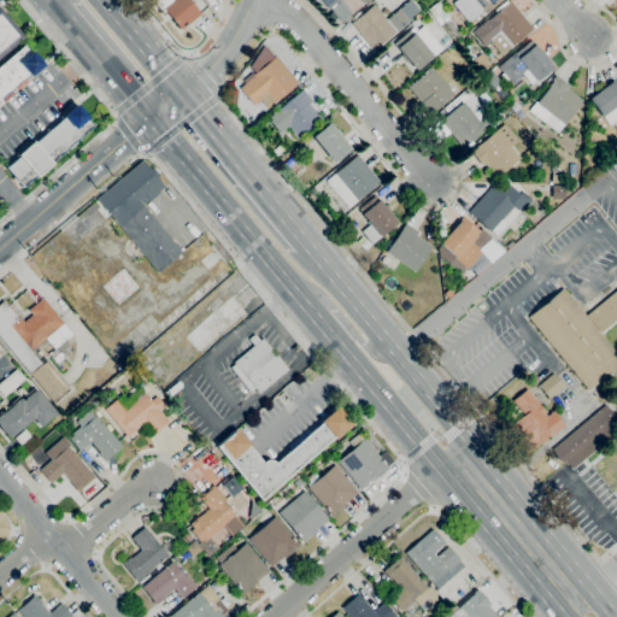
[(181,30),(164,10),(162,12),(151,0),(189,0),(201,13),(181,30)]
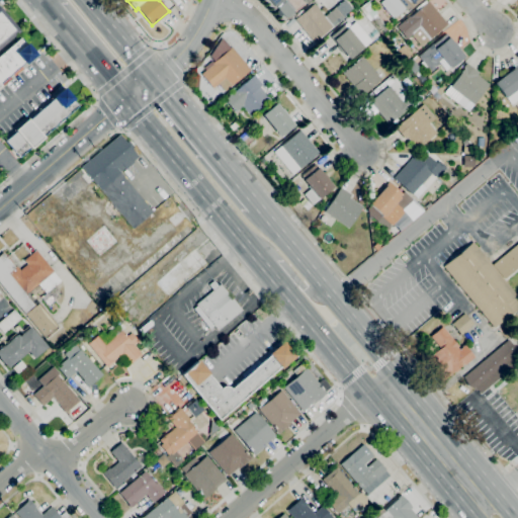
[(286,18),(277,8),(277,7),(276,8),(269,0),(284,0),(293,11),(286,18)]
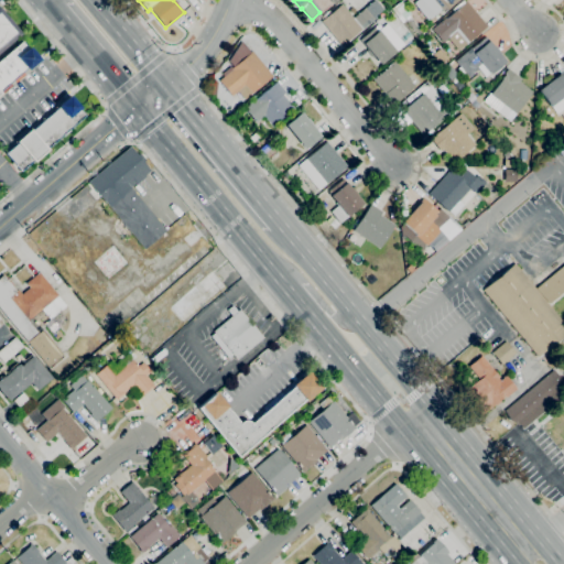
[(441,9),(427,20),(413,3),(416,0),(456,0),(451,6),(452,7),(444,13),(441,9)]
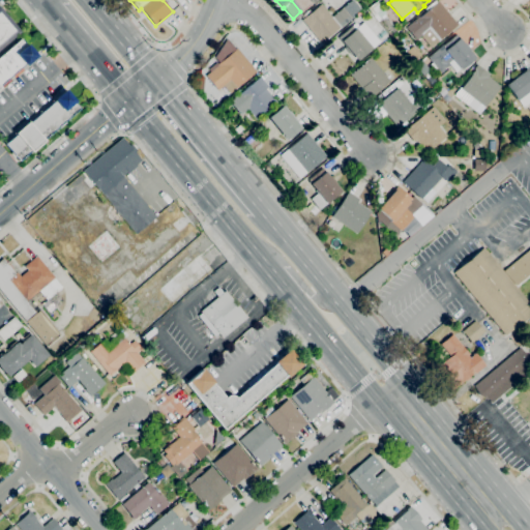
[(430,48),(420,36),(415,40),(405,28),(418,17),(419,18),(427,11),(424,9),(435,0),(437,3),(438,2),(458,25),(438,41),(430,48)]
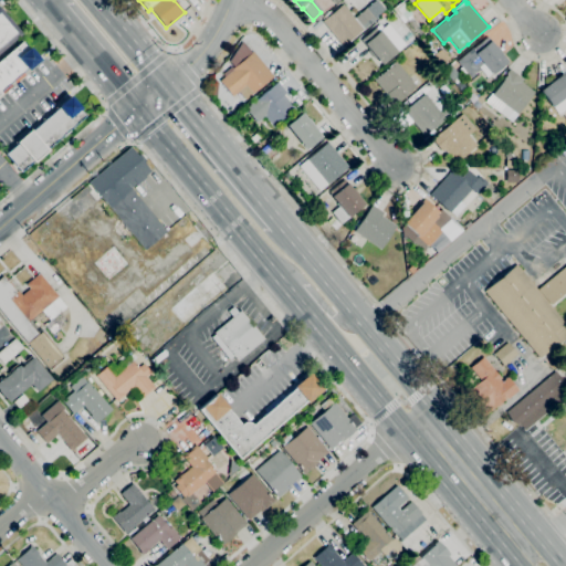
[(405,20),(397,9),(404,3),(411,14),(405,20)]
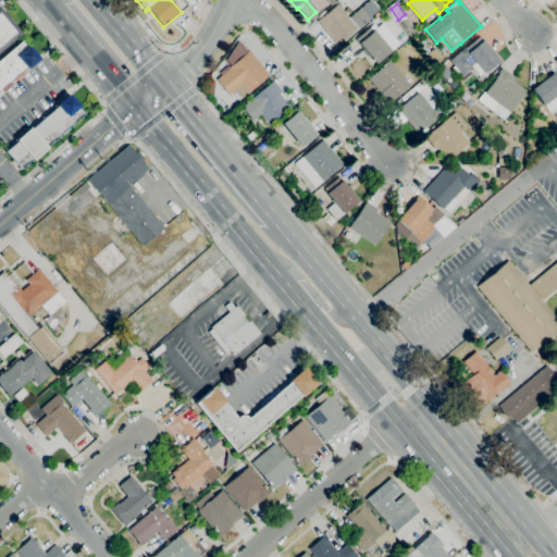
[(337,46),(317,22),(337,4),(348,17),(359,9),(369,20),(358,29),(357,28),(337,46)]
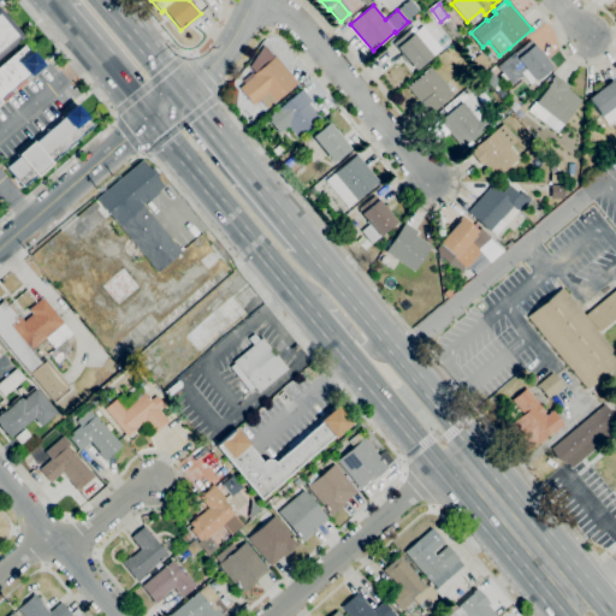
[(0,58),(0,7),(25,36),(0,58)]
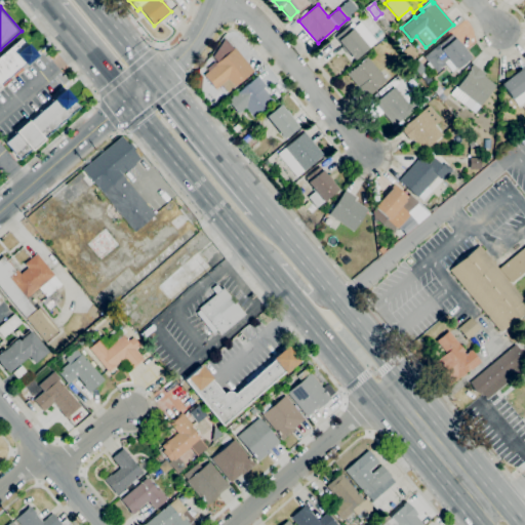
[(354,61),(334,37),(348,26),(351,30),(360,22),(376,42),(354,61)]
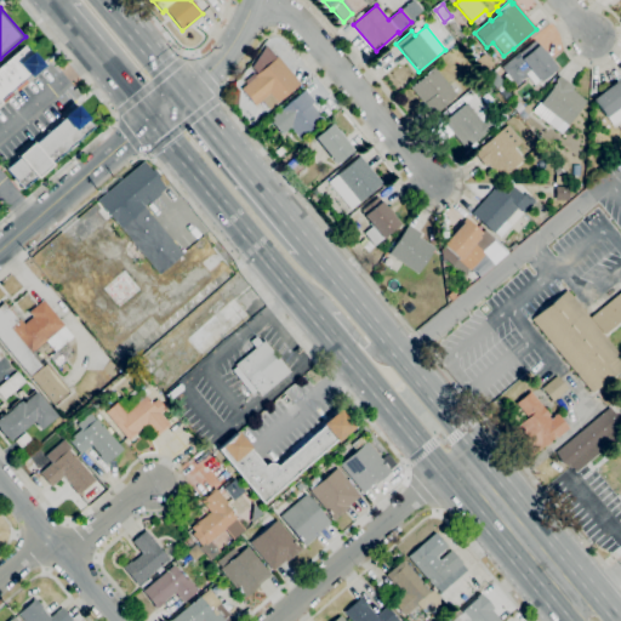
[(534,85),(524,74),(523,75),(525,78),(516,85),(511,80),(508,83),(502,77),(506,73),(501,67),(518,53),(534,40),(543,51),(545,50),(552,58),(551,60),(557,68),(540,83),(539,81),(534,85)]
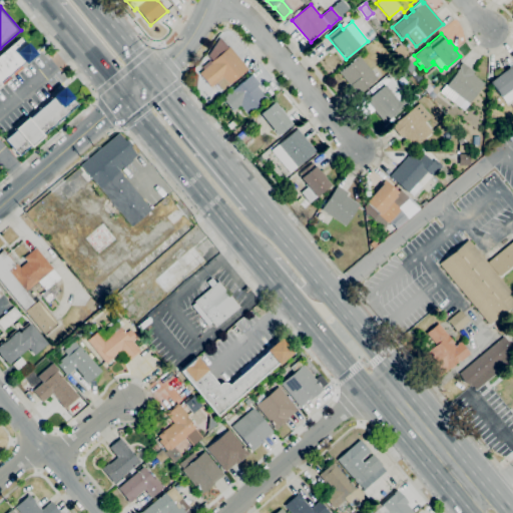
[(0,54),(19,38),(25,44),(26,43),(36,54),(24,64),(23,63),(0,83),(0,54)]
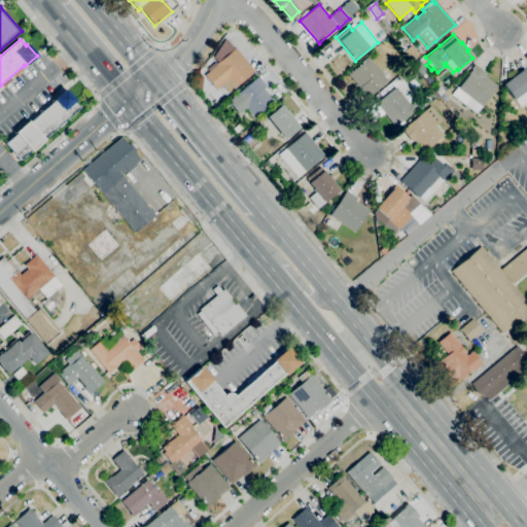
[(229,93),(221,84),(216,90),(205,75),(216,65),(215,65),(236,48),(254,71),(251,74),(252,76),(245,82),(244,80),(229,93)]
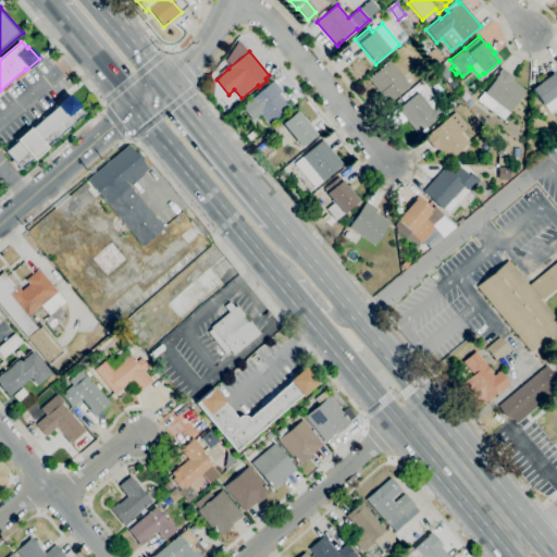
[(385,106),(376,95),(380,93),(368,79),(390,61),(410,85),(385,106)]
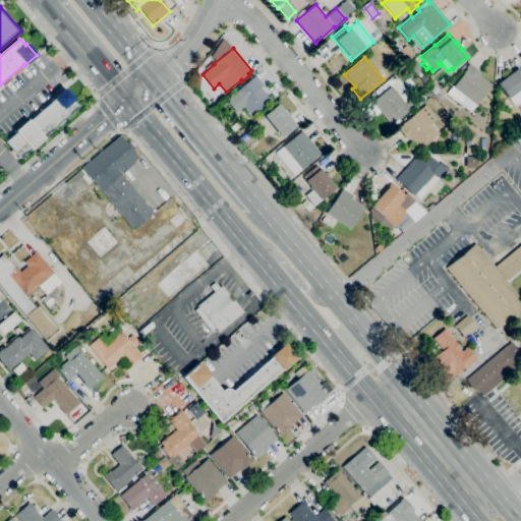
[(466,109),(446,94),(452,87),(453,88),(466,69),(465,68),(468,64),(481,73),(479,75),(491,84),(476,106),(471,102),(466,109)]
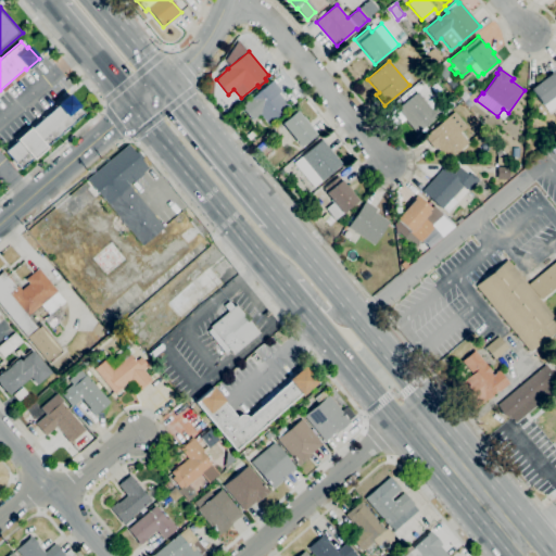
[(555,106),(548,113),(542,105),(530,90),(552,73),(551,73),(555,70),(555,71),(555,106)]
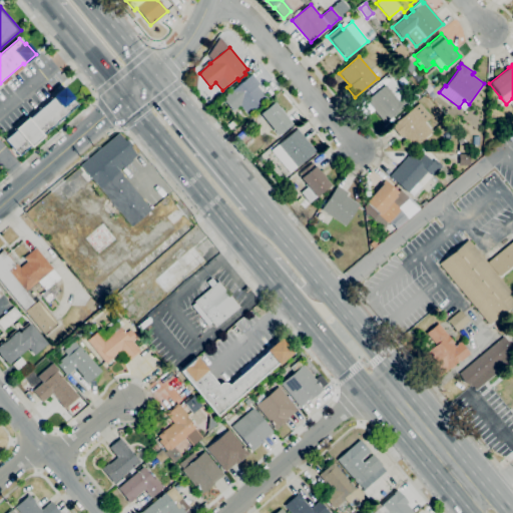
[(417,83),(412,77),(416,73),(421,79),(417,83)]
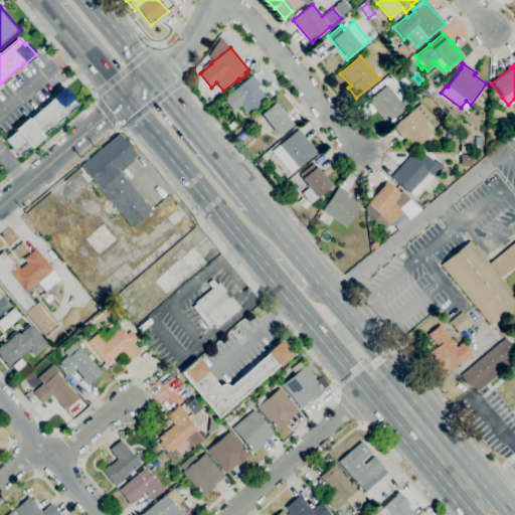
[(248,117),(240,107),(233,113),(221,99),(230,92),(231,93),(252,74),(261,84),(258,87),(269,100),(248,117)]
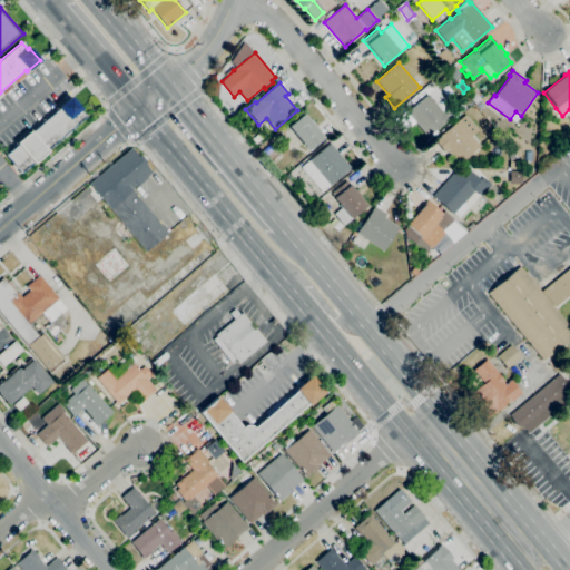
[(428,137),(406,112),(428,96),(426,94),(428,92),(429,94),(436,88),(445,99),(441,102),(442,104),(439,107),(438,105),(436,106),(442,111),(445,109),(452,117),(428,137)]
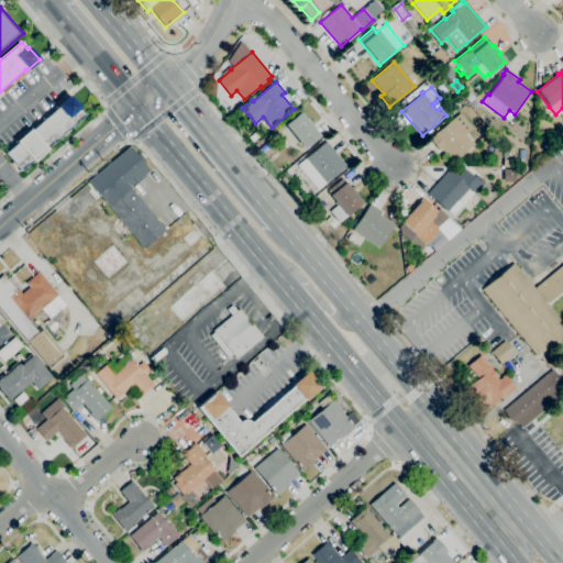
[(407,102),(405,99),(417,89),(420,92),(407,102)]
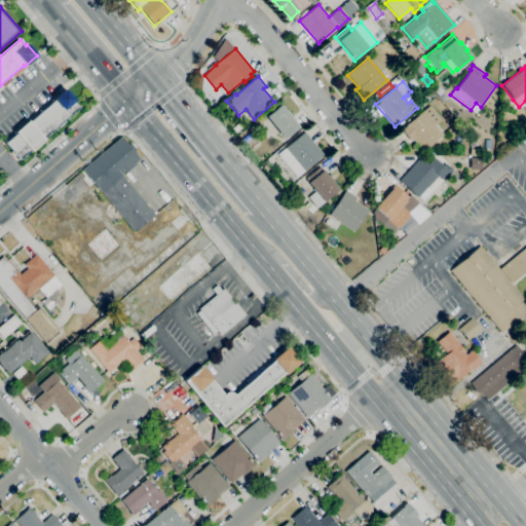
[(19,159),(5,144),(16,134),(14,132),(28,120),(29,122),(53,101),(52,99),(64,88),(74,101),(73,102),(78,108),(43,139),(44,140),(31,151),(30,150),(19,159)]
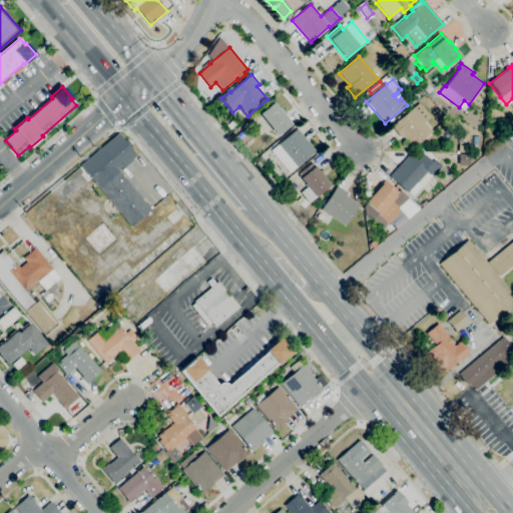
[(361,106),(356,101),(361,97),(365,102),(361,106)]
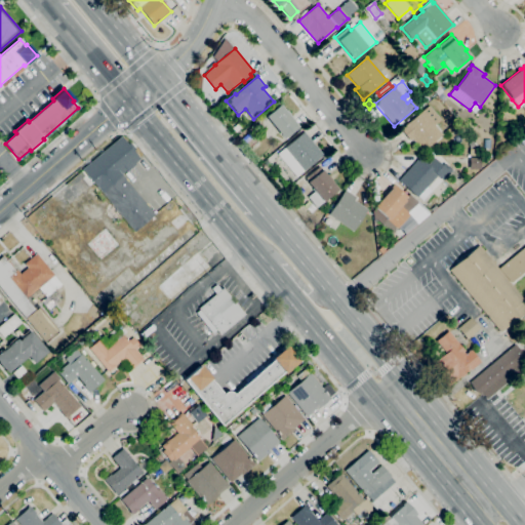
[(285,139),(282,135),(281,136),(266,117),(280,105),(286,111),(287,110),(293,117),(292,119),(299,127),(285,139)]
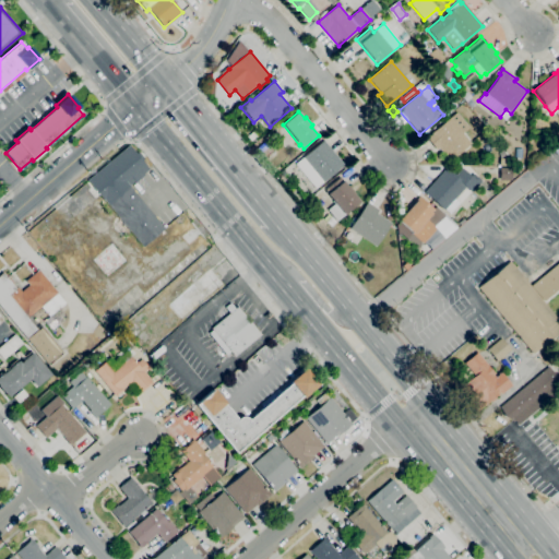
[(449,161),(438,149),(436,151),(426,138),(456,113),(468,127),(462,133),(471,143),(449,161)]
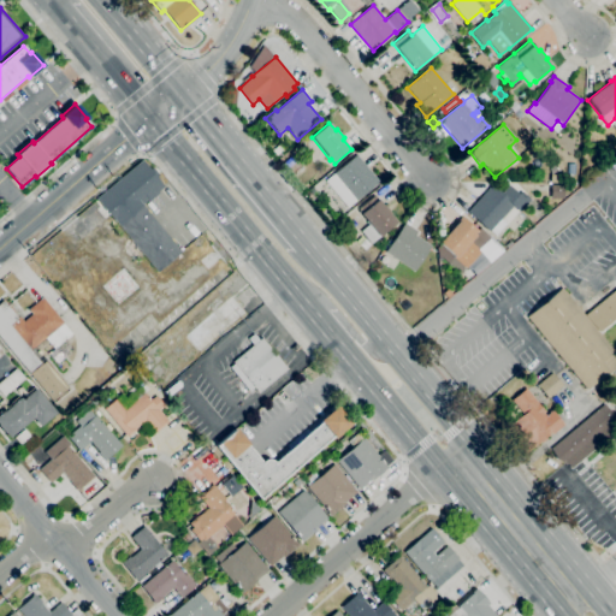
[(277,157),(272,150),(278,146),(283,150),(277,157)]
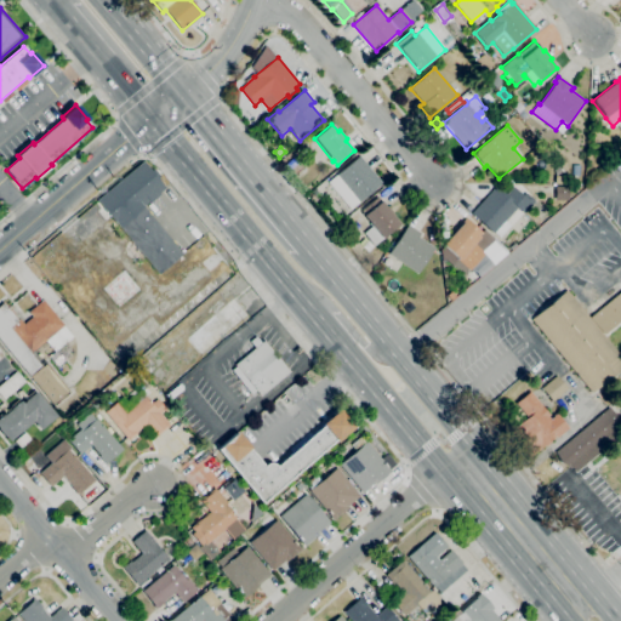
[(351,210),(328,182),(359,157),(382,183),(351,210)]
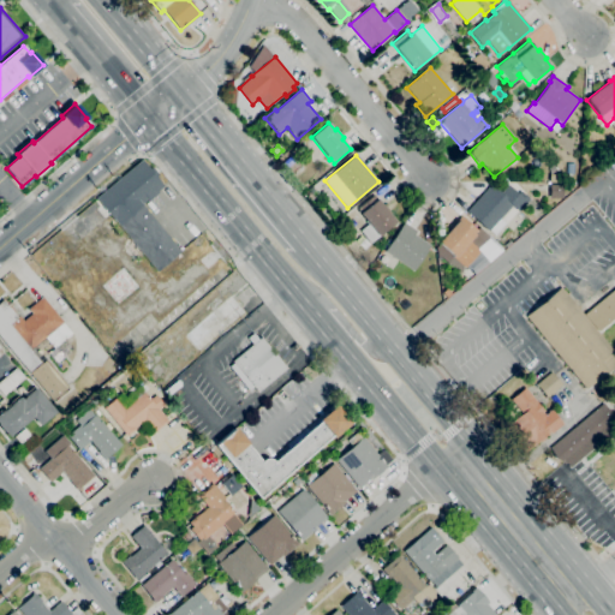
[(118,224),(96,199),(142,161),(162,186),(142,204),(118,224)]
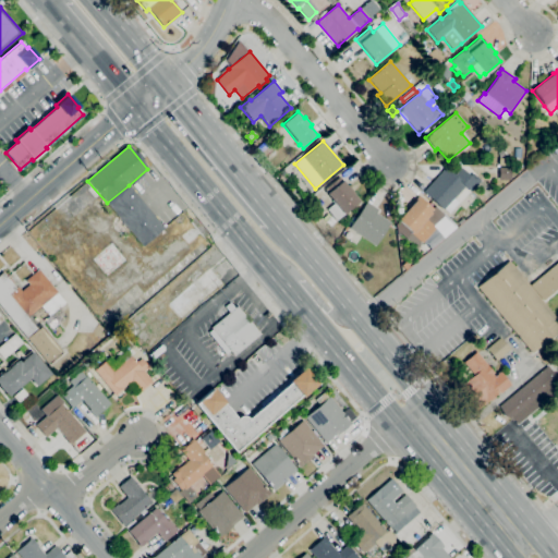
[(449,214),(424,191),(446,168),(453,174),(460,168),(470,177),(472,173),(481,181),(471,193),(464,187),(453,198),(459,204),(449,214)]
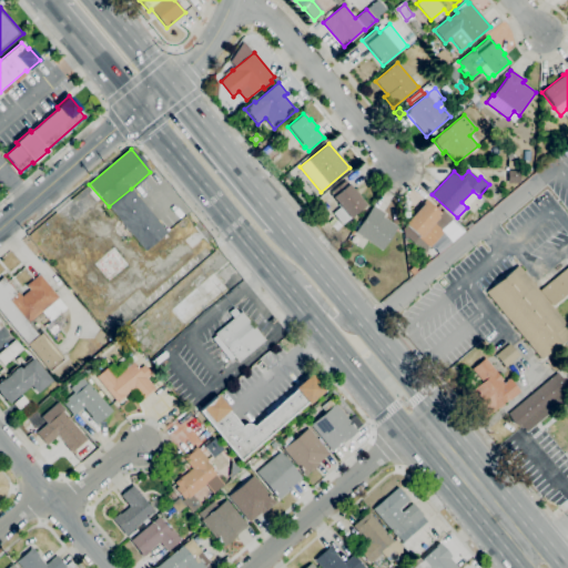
[(518,183),(508,183),(508,171),(519,172),(518,183)]
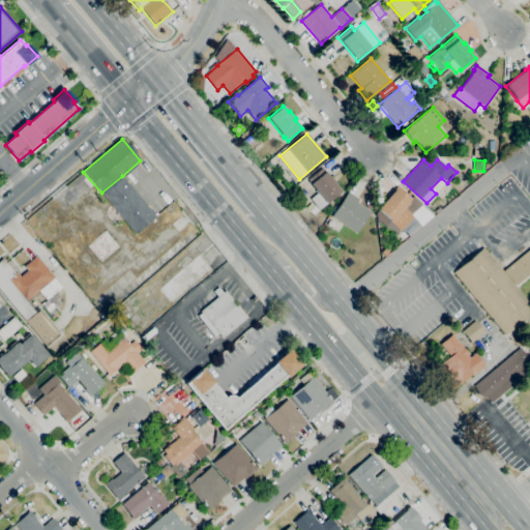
[(320,210),(311,199),(318,193),(311,184),(311,183),(308,180),(322,168),(330,177),(331,176),(337,183),(335,184),(342,192),(326,204),(320,210)]
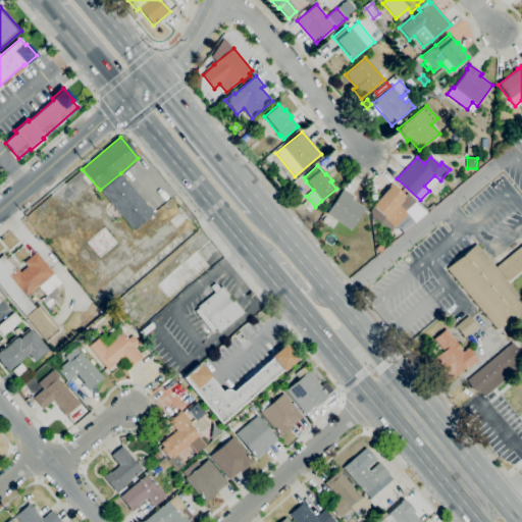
[(120,173),(153,213),(133,230),(100,190),(120,173)]
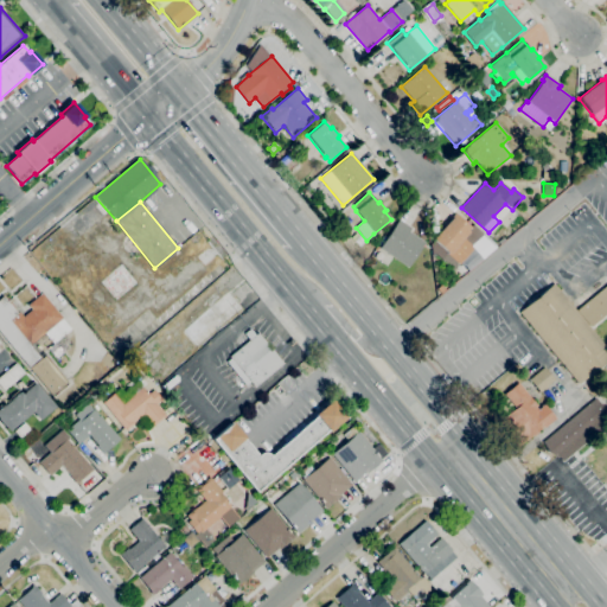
[(459,264),(448,255),(449,254),(433,240),(448,222),(455,213),(472,228),(462,237),(474,248),(459,264)]
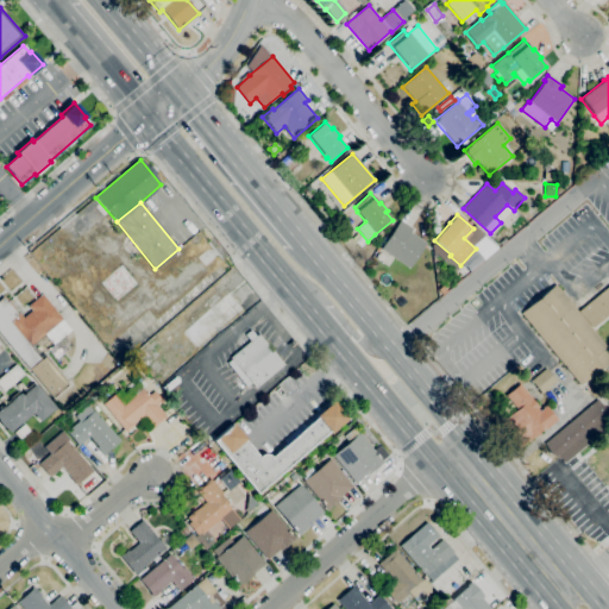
[(409,269),(381,249),(401,220),(413,228),(410,232),(427,244),(409,269)]
